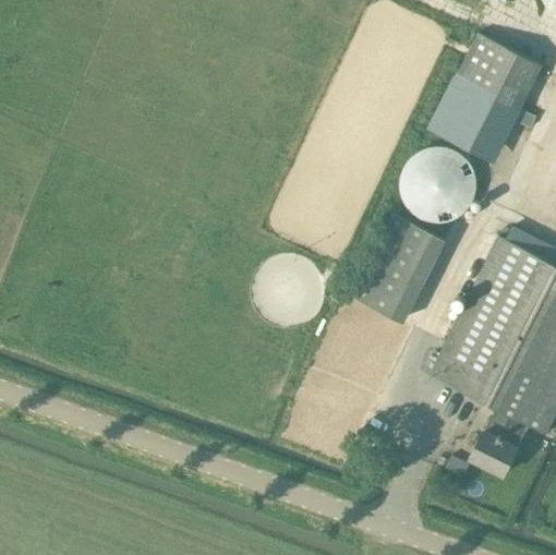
[(476,34),(454,79),(519,112),(541,67),(476,34)]
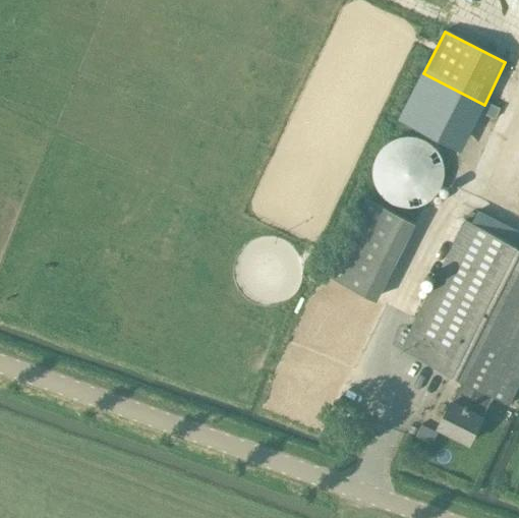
[(421,72),(396,122),(460,155),(484,105),(423,73),(421,72)]
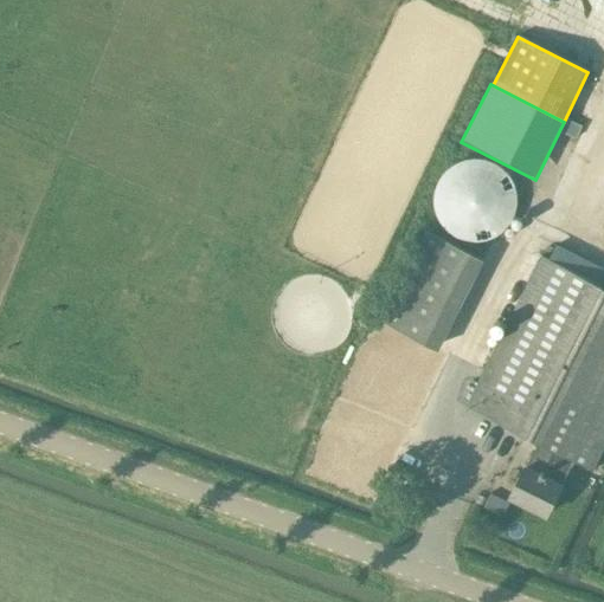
[(453,199),(451,201),(450,204),(449,206),(449,211),(448,214),(449,218),(449,221),(449,222),(450,225),(451,228),(454,232),(455,234),(457,237),(460,239),(463,241),(466,243),(468,244),(471,245),(474,245),(477,246),(482,246),(484,245),(487,245),(490,244),(494,243),(496,240),(500,238),(502,237),(505,233),(506,231),(508,227),(509,224),(509,221),(511,218),(511,214),(511,212),(509,208),(509,206),(508,202),(507,201),(506,198),(505,196),(502,194),(501,192),(499,191),(496,188),(494,187),(490,186),(488,185),(486,185),(482,183),(477,183),(475,185),(473,185),(469,186),(466,187),(463,188),(462,189),(460,191),(457,193),(455,195),(454,198),(453,199)]
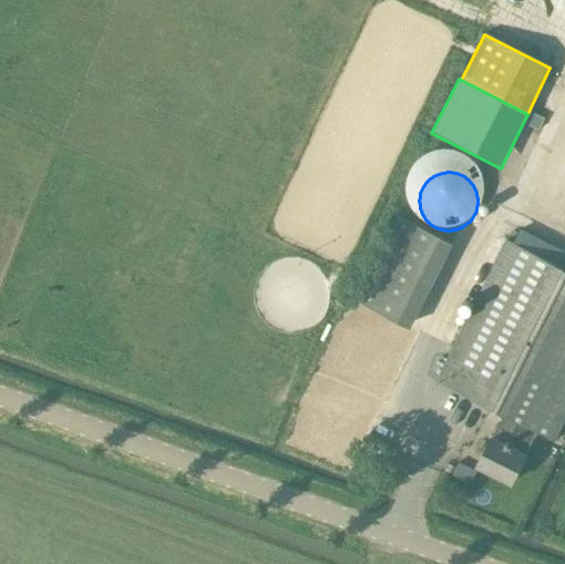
[(356,304),(409,327),(448,242),(394,217),(356,304)]
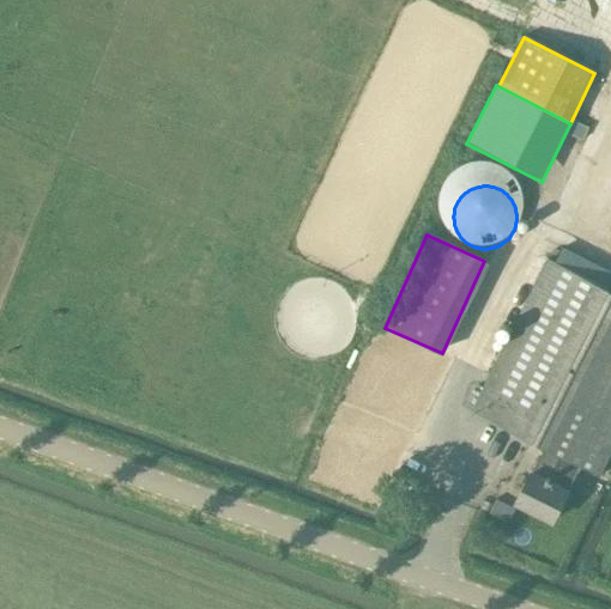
[(600,477),(610,455),(610,290),(548,259),(491,370),(492,371),(492,370),(536,393),(515,433),(544,449),(532,474),(550,483),(568,492),(580,468),(600,477)]
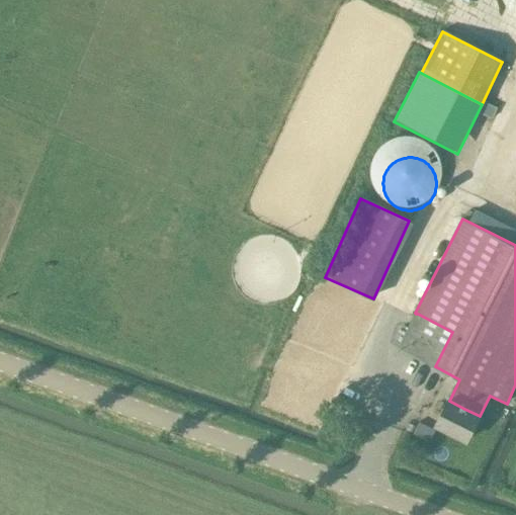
[(435,366),(452,332),(416,313),(416,314),(423,317),(415,331),(409,328),(399,348),(435,366)]
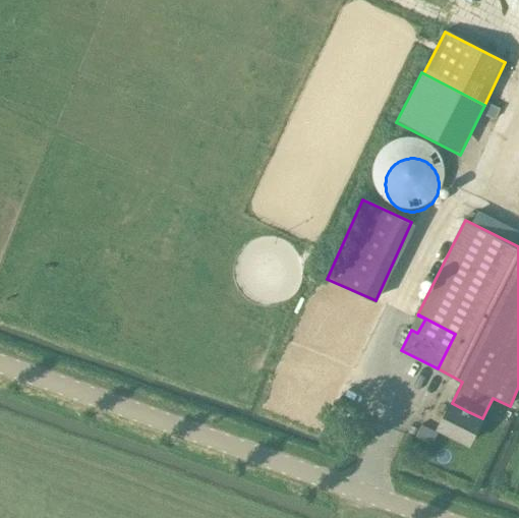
[(467,411),(452,403),(451,403),(437,430),(453,439),(467,411)]
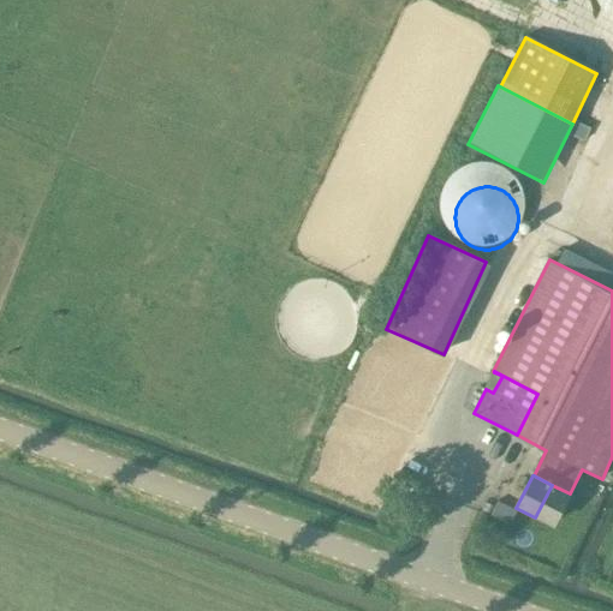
[(552,485),(535,517),(554,527),(571,495),(570,493),(552,485)]
